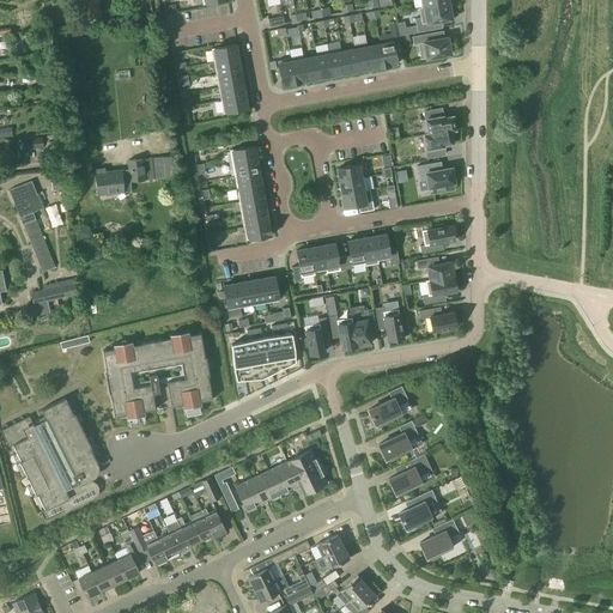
[(79,0),(82,18),(99,16),(97,0),(79,0)]
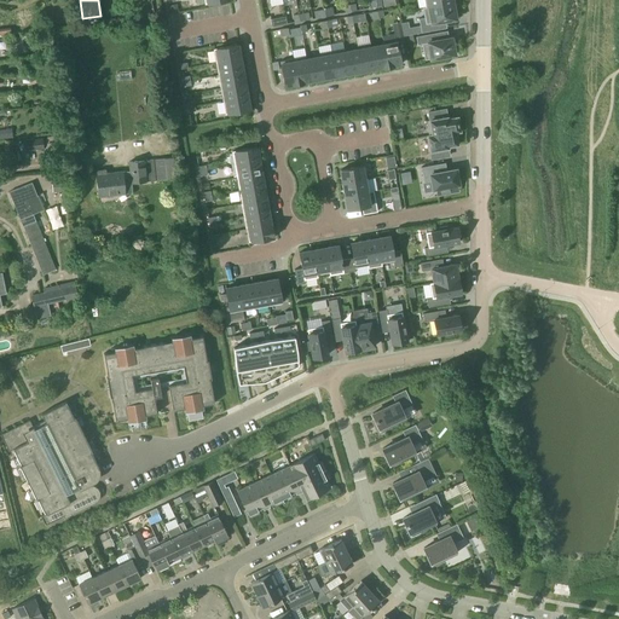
[(457,11),(456,3),(426,7),(422,9),(424,18),(418,19),(420,25),(421,33),(441,29),(440,22),(456,19),(455,11),(457,11)]
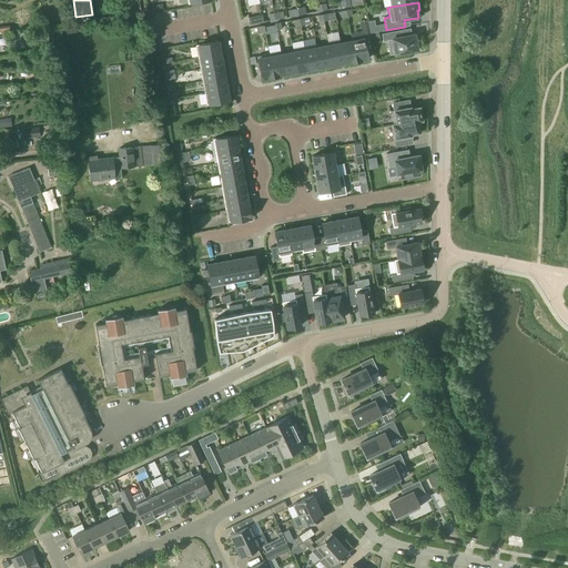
[(263,22),(262,14),(247,18),(250,24),(263,22)]
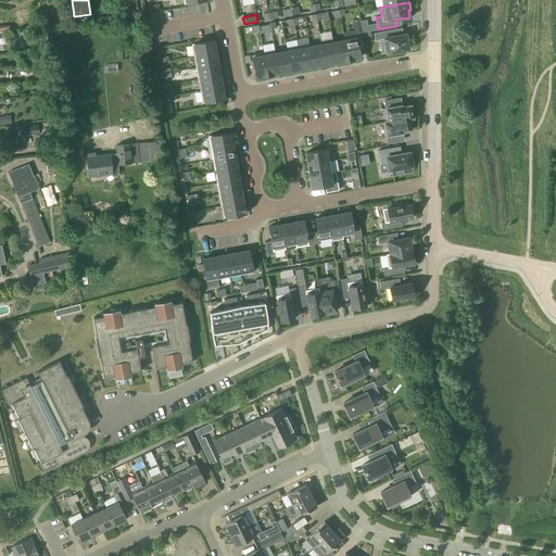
[(379,40),(381,54),(394,52),(394,53),(401,52),(401,51),(408,49),(408,48),(409,47),(408,40),(407,41),(405,34),(392,37),(391,30),(374,34),(375,40),(379,40)]
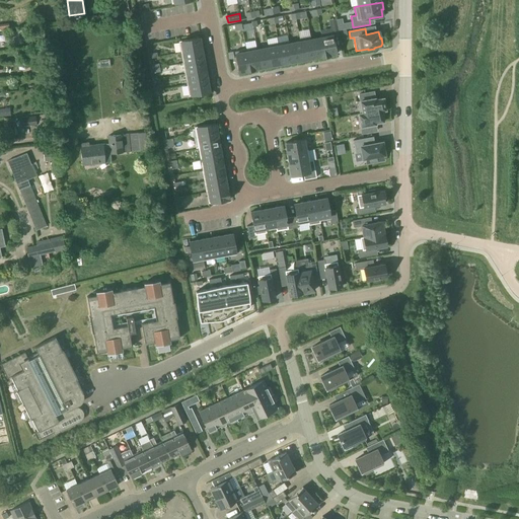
[(321,38),(324,56),(337,54),(334,35),(331,35),(321,38)]
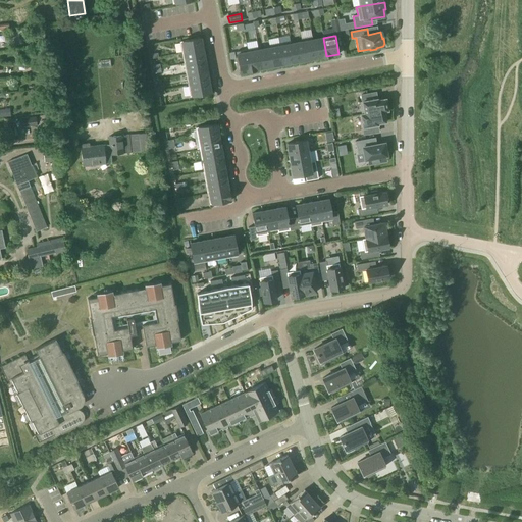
[(305,60),(316,58),(312,40),(312,37),(301,39),(302,42),(305,60)]
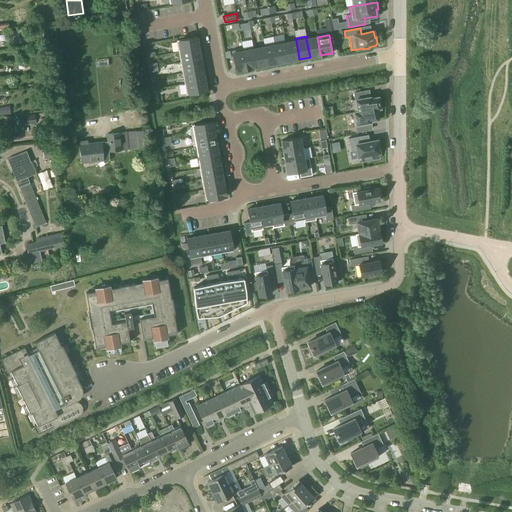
[(178,52),(198,48),(197,37),(176,41),(178,52)]
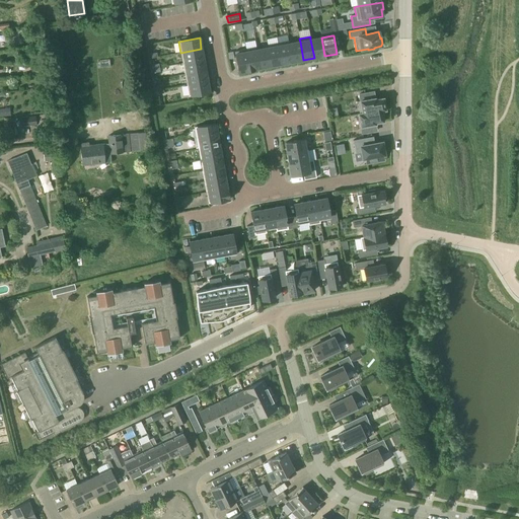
[(321,38),(310,40),(314,58),(324,56),(321,38)]
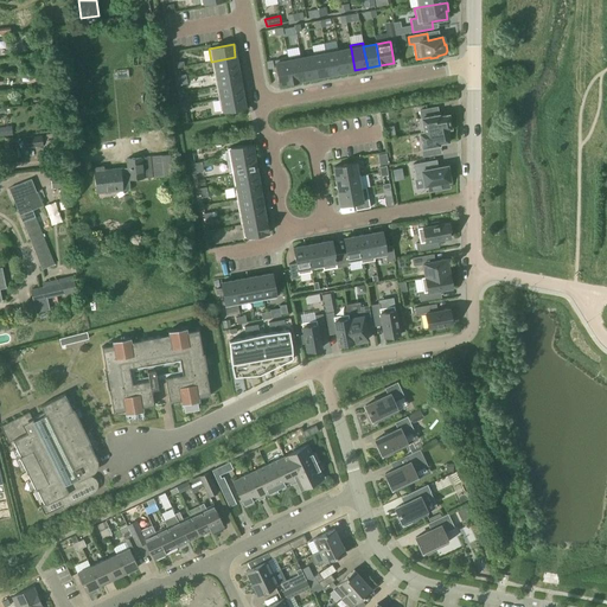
[(338,49),(325,51),(330,75),(343,72),(338,51),(338,49)]
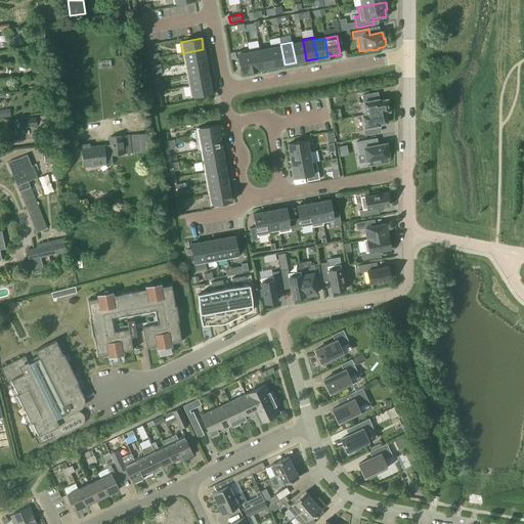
[(303,42),(292,44),(296,62),(306,60),(303,42)]
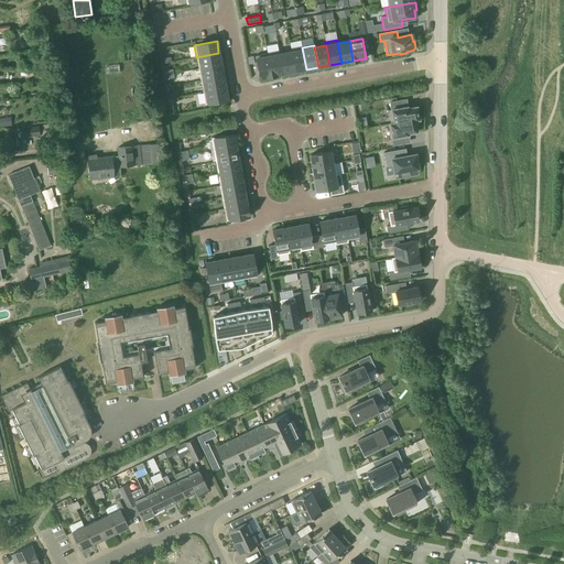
[(306,69),(302,47),(291,50),(291,52),(294,72),(306,69)]
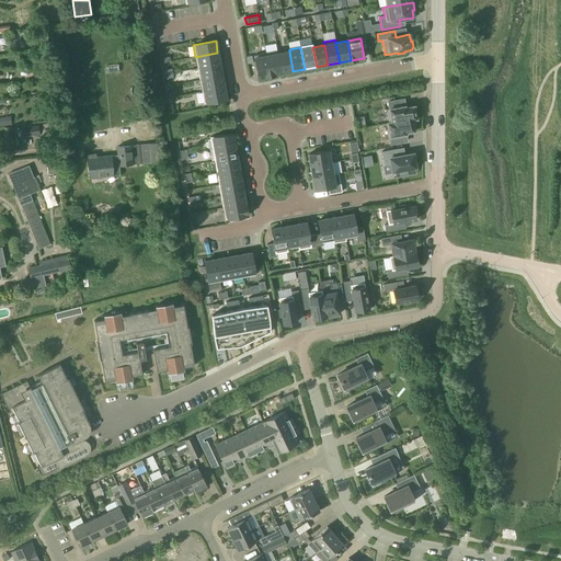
[(123,52),(123,60),(138,60),(138,52),(123,52)]
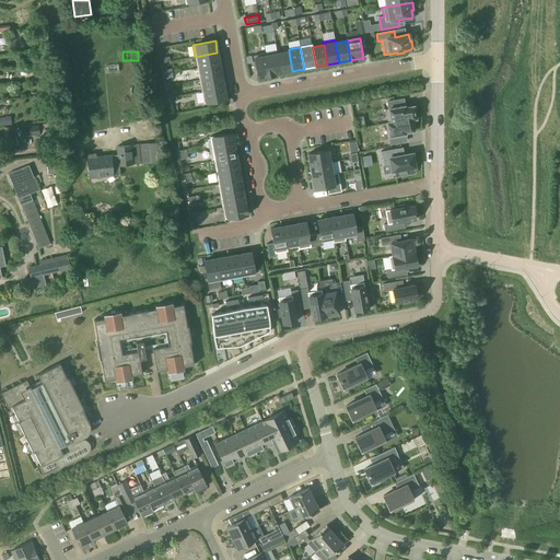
[(269,76),(281,73),(277,54),(277,51),(265,54),(269,76)]
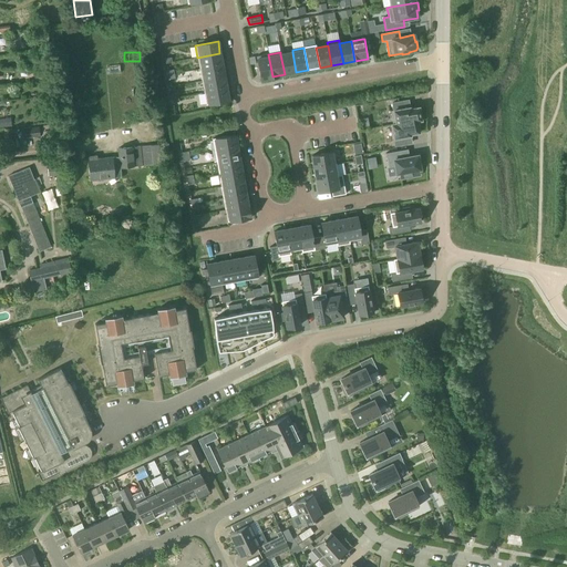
[(296,72),(292,52),(280,54),(285,74),(296,72)]
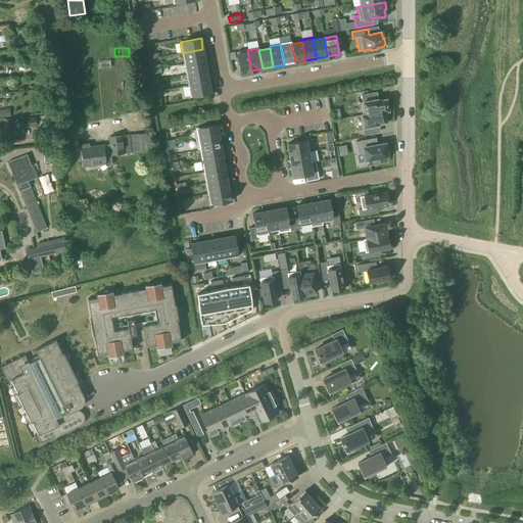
[(184,63),(204,60),(202,49),(182,53),(184,63)]
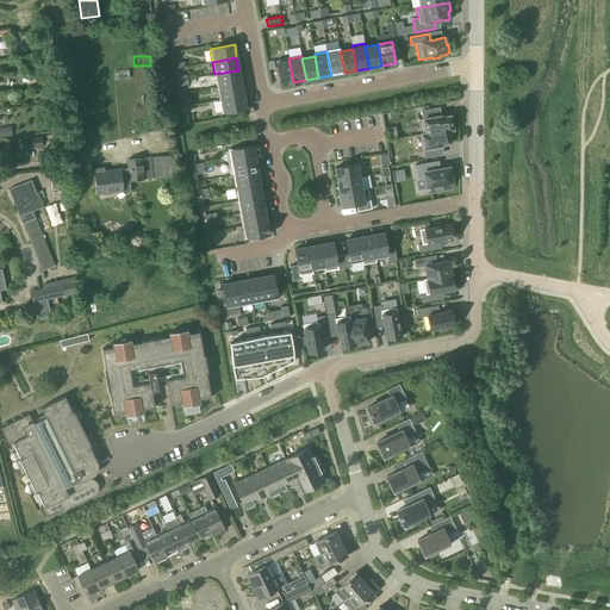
[(280,85),(293,82),(288,58),(275,61),(280,85)]
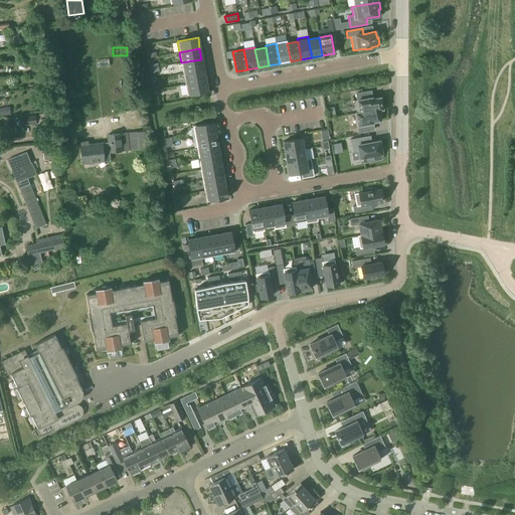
[(183,73),(203,70),(201,59),(181,62),(183,73)]
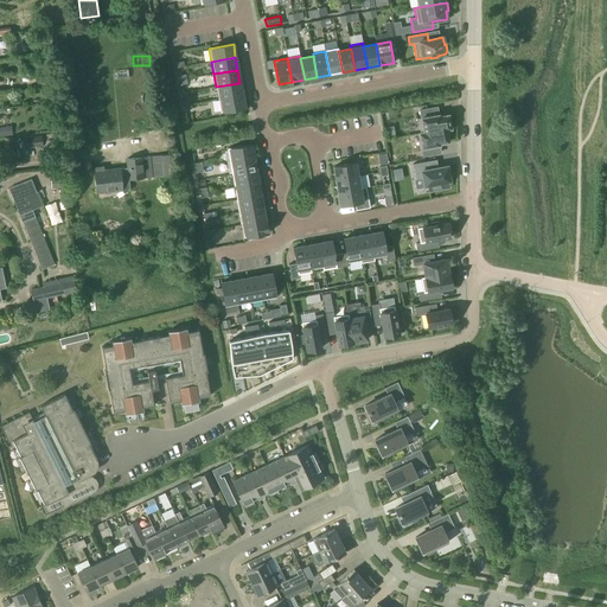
[(48,89),(58,88),(57,75),(46,76),(48,89)]
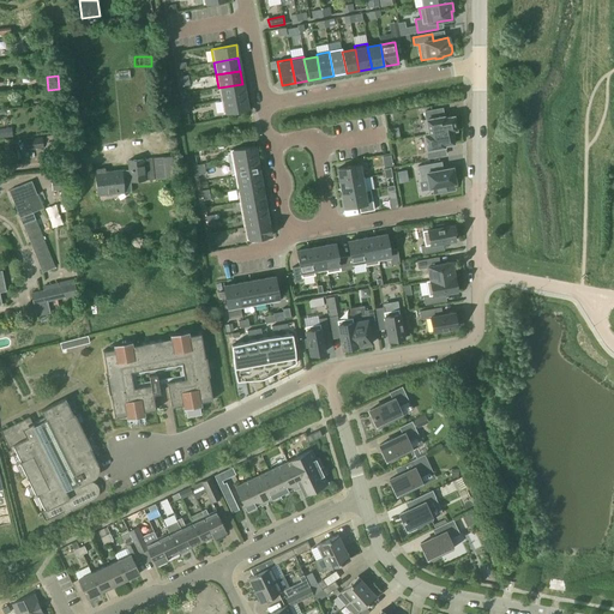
[(221,101),(245,96),(242,84),(218,88),(221,101)]
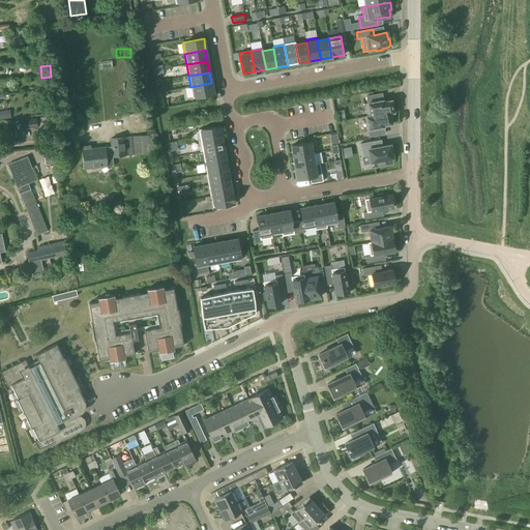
[(211,83),(190,87),(193,98),(213,94),(211,83)]
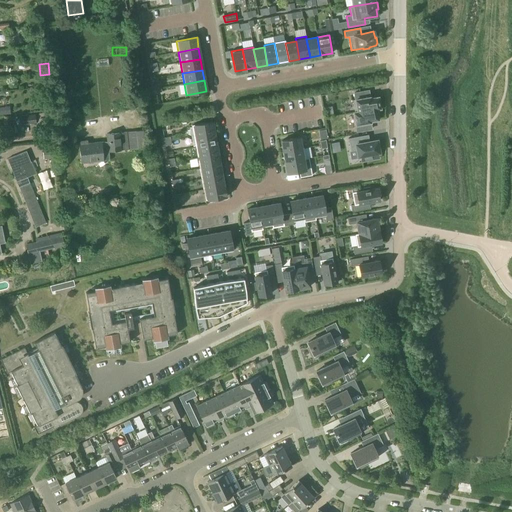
[(366,98),(365,91),(354,93),(355,100),(353,100),(355,112),(353,112),(353,113),(376,109),(380,108),(378,97),(370,98),(370,97),(366,98)]
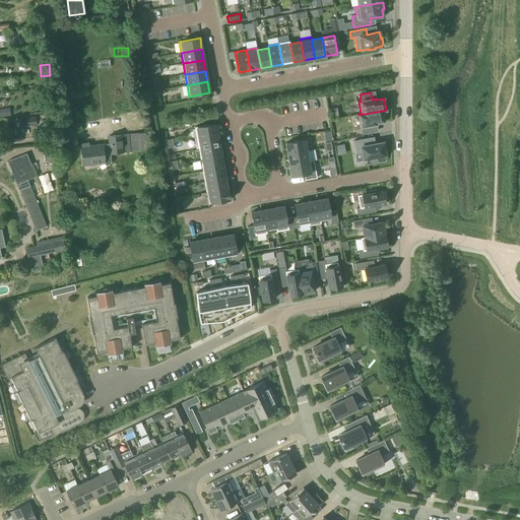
[(0,117),(10,117),(9,109),(0,109),(0,117)]
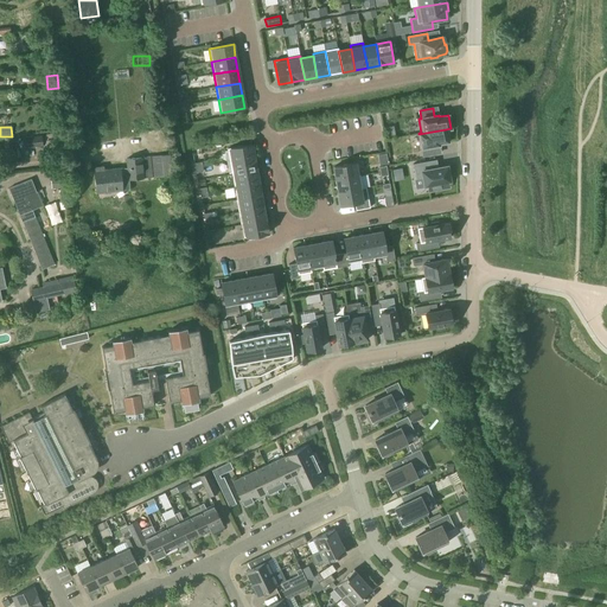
[(419,134),(423,157),(435,154),(434,146),(439,146),(439,144),(448,142),(446,129),(419,134)]
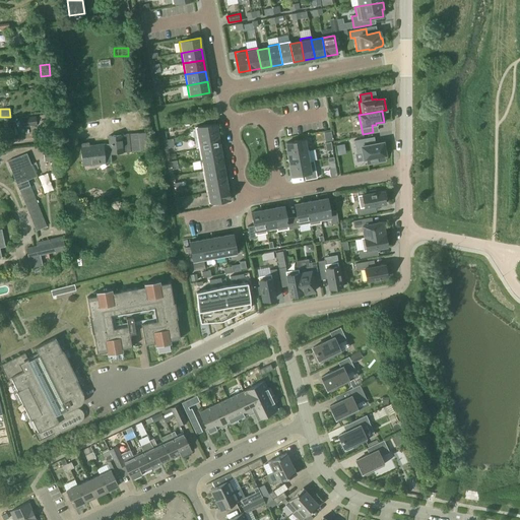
[(20,117),(21,126),(36,125),(36,116),(20,117)]
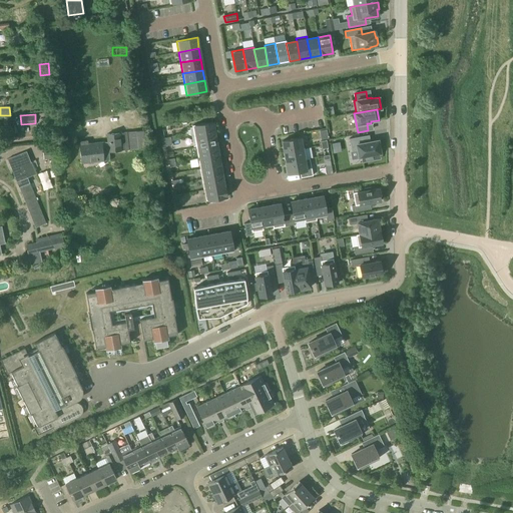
[(39,118),(40,130),(50,128),(49,117),(39,118)]
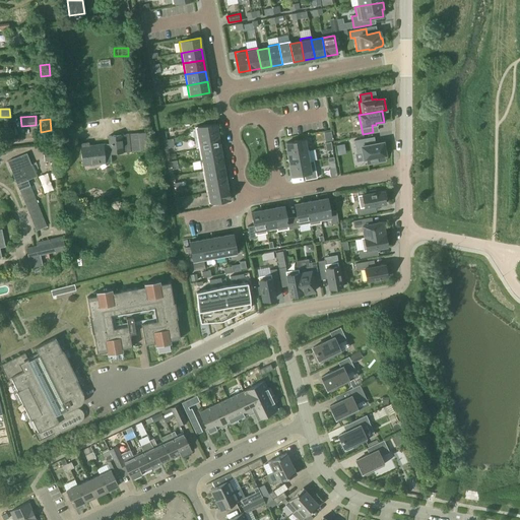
[(215,124),(195,128),(197,138),(217,135),(215,124)]
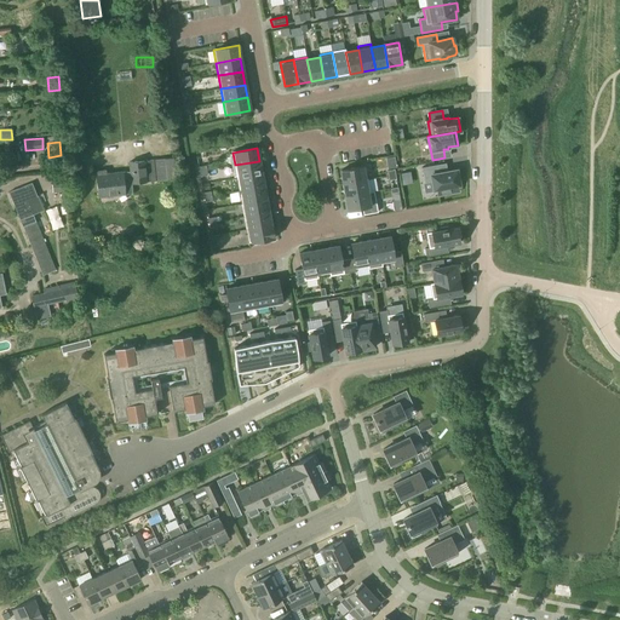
[(97,176),(99,197),(125,195),(125,194),(132,194),(131,184),(147,182),(167,181),(174,179),(173,159),(130,162),(130,171),(124,172),(124,173),(107,174),(105,171),(98,172),(98,176),(97,176)]
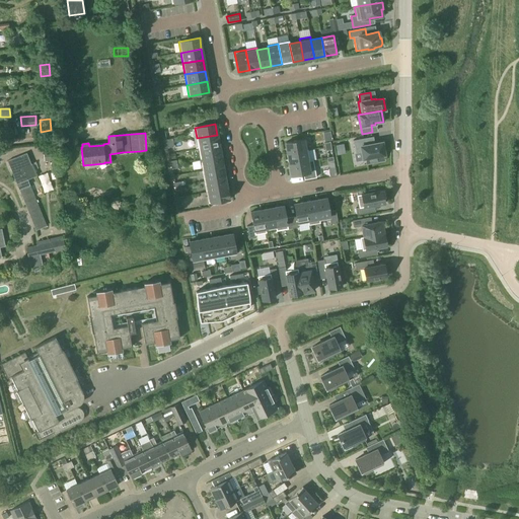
[(217,135),(197,138),(199,149),(219,145),(217,135)]
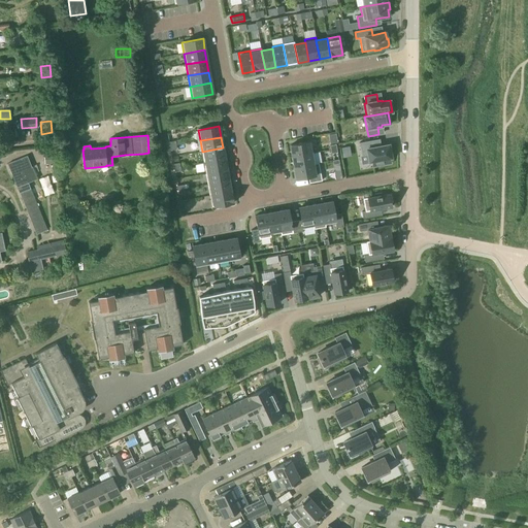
[(308,142),(290,145),(293,157),(310,154),(308,142)]
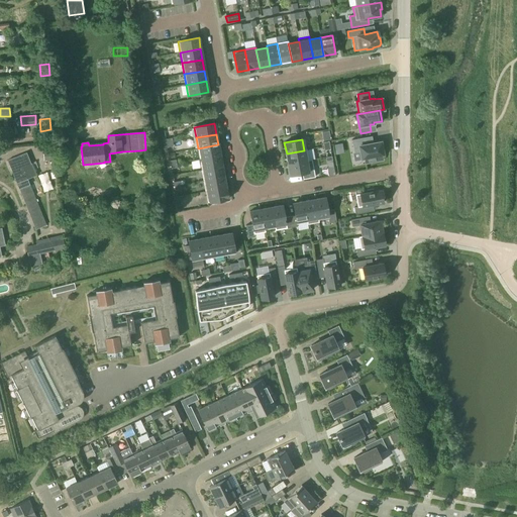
[(351,141),(354,154),(359,152),(362,160),(365,160),(366,165),(382,162),(381,157),(383,156),(381,143),(365,145),(364,139),(351,141)]
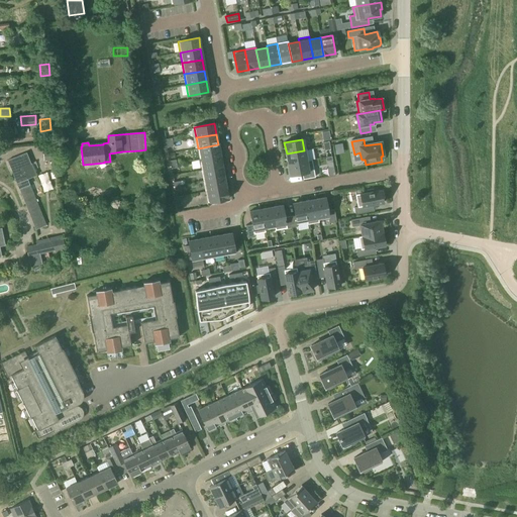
[(218,144),(198,148),(200,160),(220,156),(218,144)]
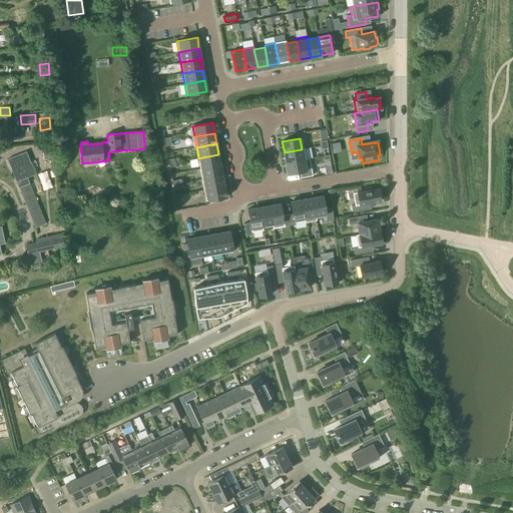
[(302,149),(285,152),(286,163),(307,159),(305,148),(302,149)]
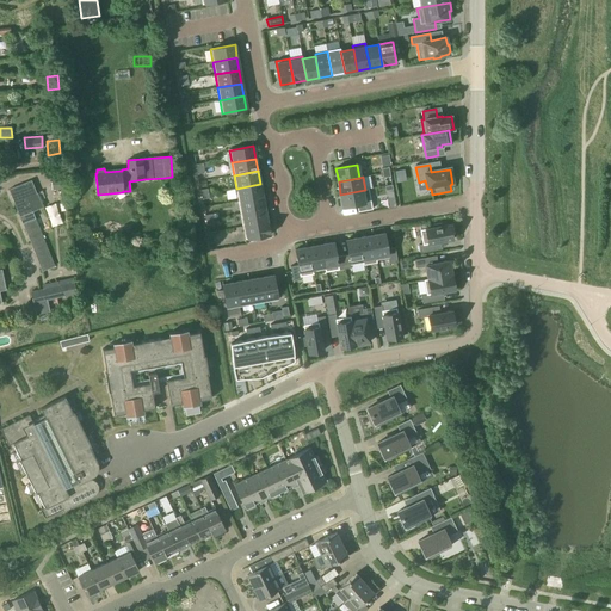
[(66,236),(45,244),(32,211),(43,208),(37,193),(31,180),(10,190),(42,271),(54,266),(50,258),(71,250),(66,236)]
